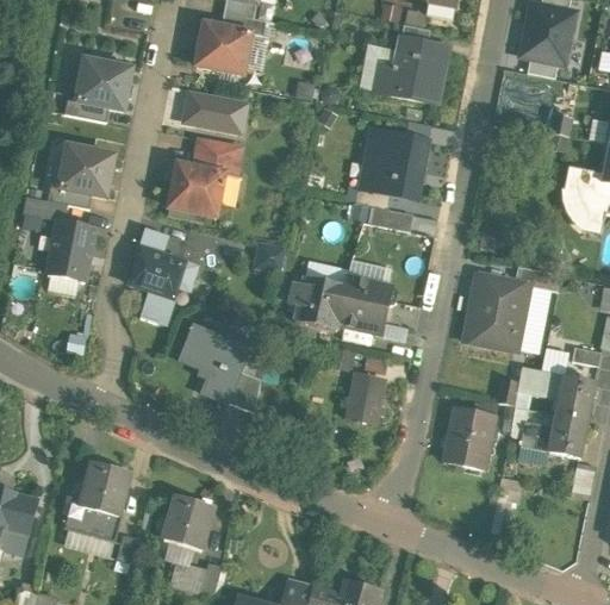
[(256,4),(238,0),(226,0),(223,12),(254,18),(256,4)]
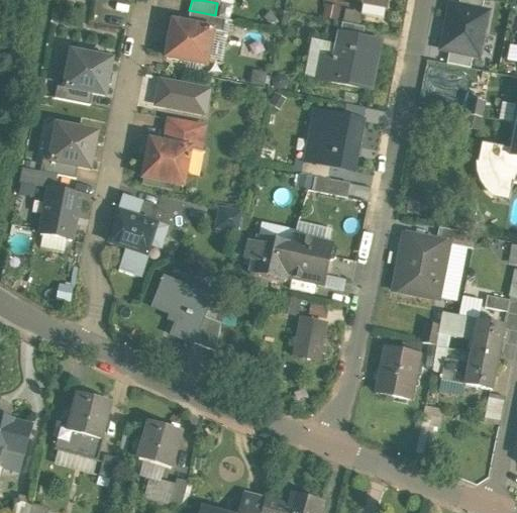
[(458,0),(457,4),(483,9),(484,0),(458,0)]
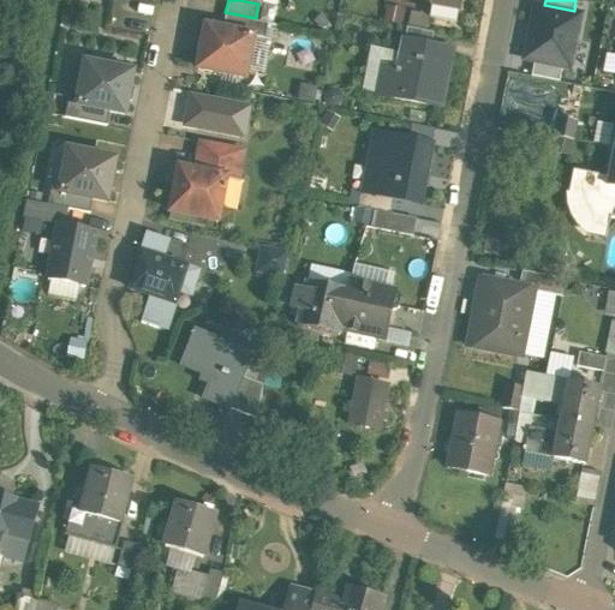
[(580,12),(574,11),(544,5),(535,4),(525,57),(533,58),(562,64),(571,65),(580,12)]
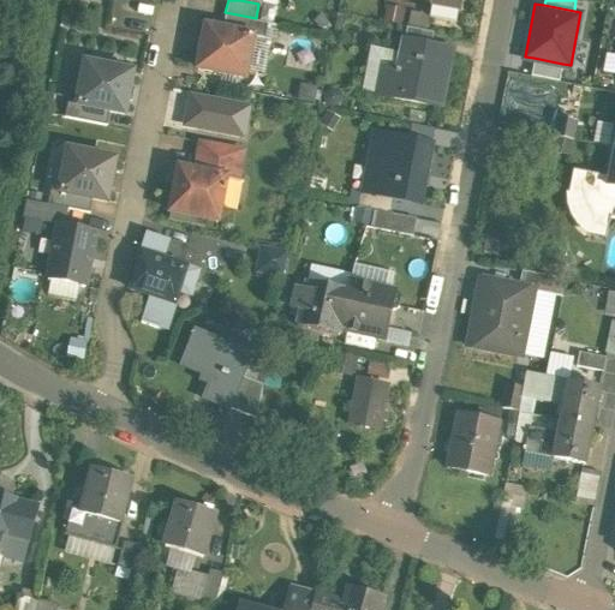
[(256,18),(225,12),(222,27),(254,33),(252,34),(264,36),(268,21),(256,18)]
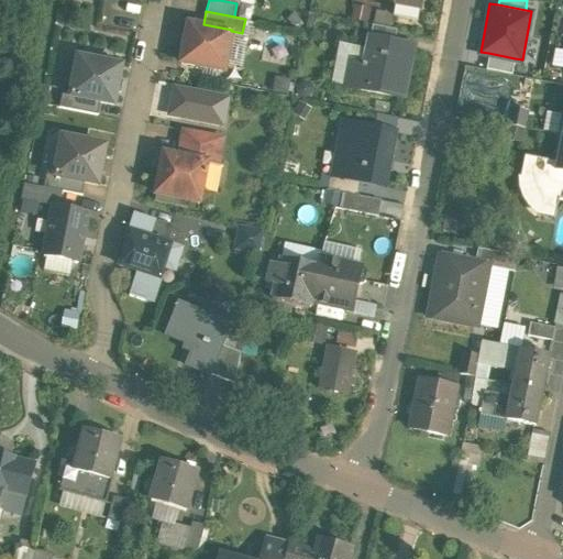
[(203,24),(188,21),(180,61),(224,68),(231,31),(232,30),(203,24)]
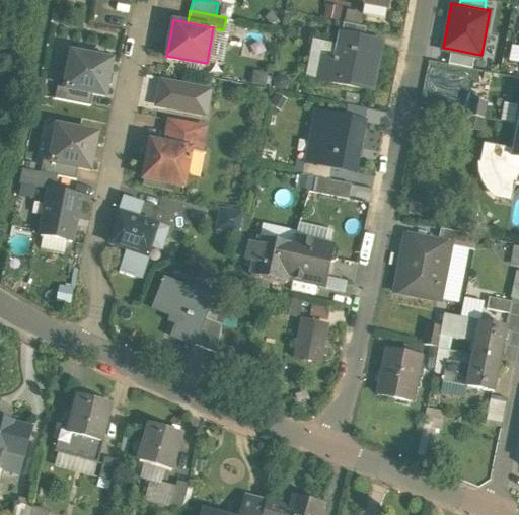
[(366,25),(343,21),(341,32),(364,38),(366,25)]
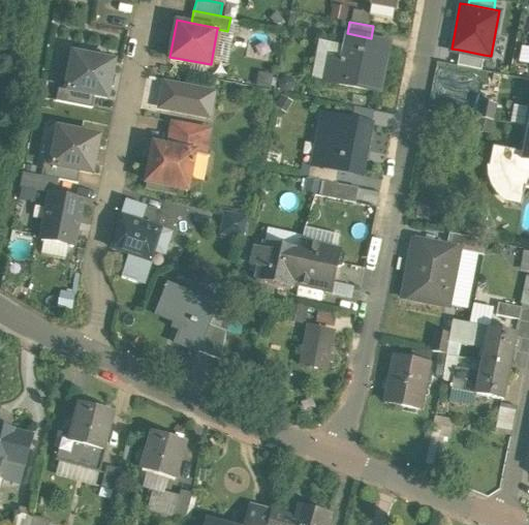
[(371,38),(347,33),(342,57),(331,55),(325,79),(378,90),(387,43),(370,39),(371,38)]
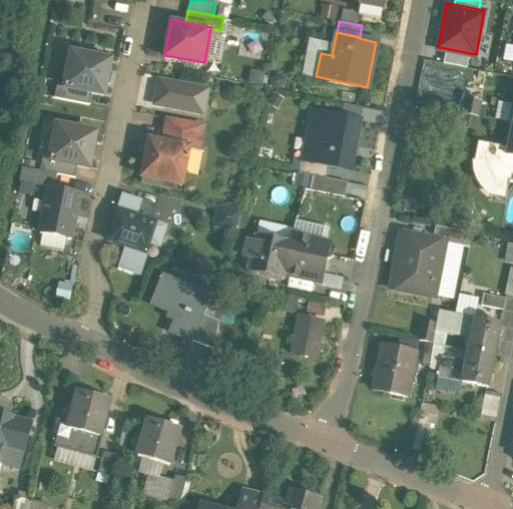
[(469,53),(445,48),(442,61),(467,65),(469,53)]
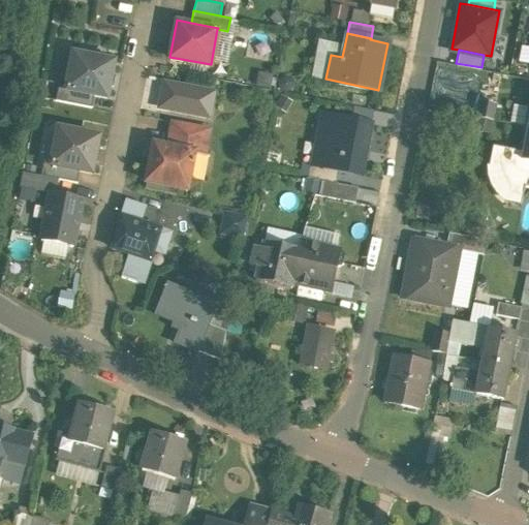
[(73,51),(66,88),(95,94),(106,96),(114,59),(73,51)]
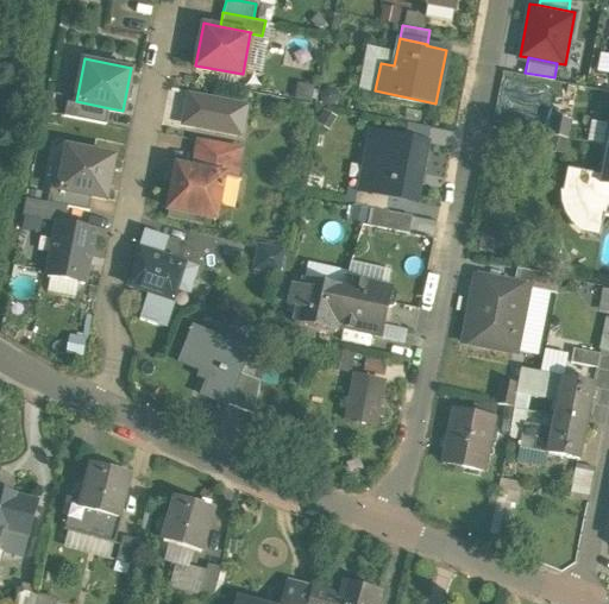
[(575,98),(554,93),(550,113),(553,114),(554,113),(570,117),(575,98)]
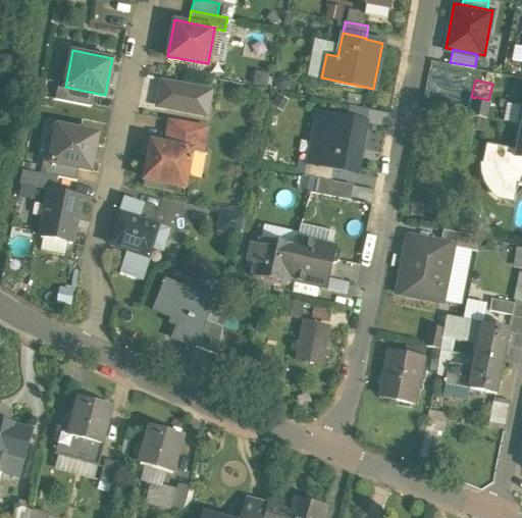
[(206,113),(210,89),(162,81),(158,104),(206,113)]
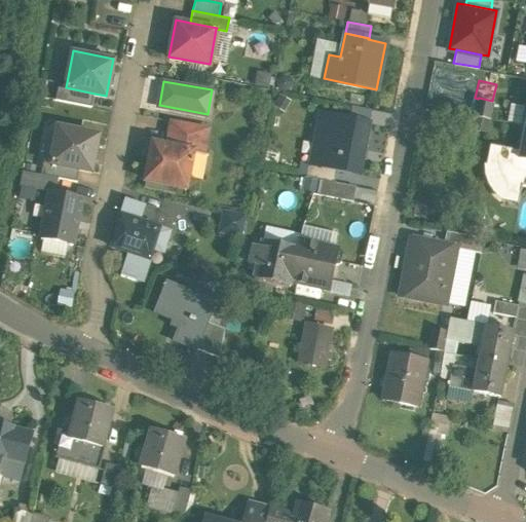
[(58,85),(55,98),(91,105),(95,94),(66,87),(58,85)]
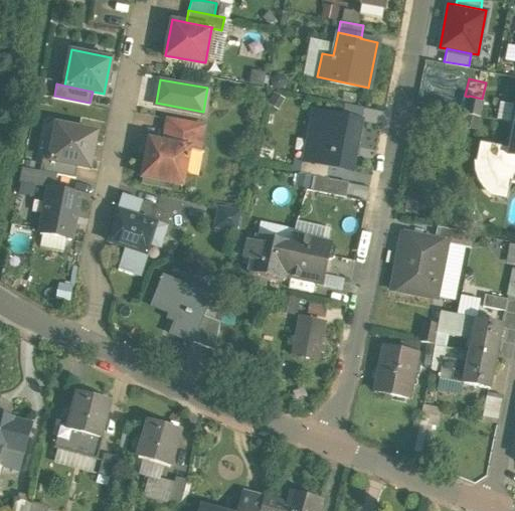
[(482,99),(469,96),(468,97),(465,111),(479,114),(482,99)]
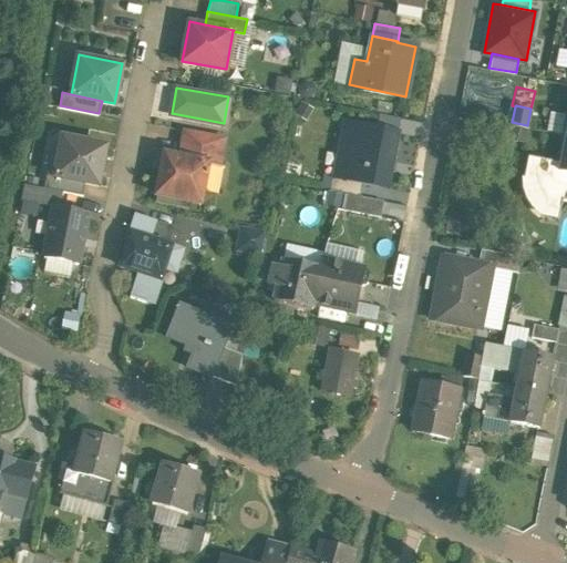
[(399,130),(353,121),(342,176),(342,177),(362,182),(385,186),(391,159),(393,159),(399,130)]
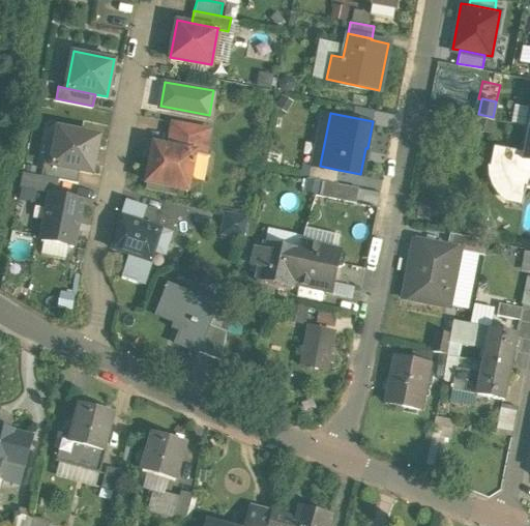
[(204,126),(178,121),(176,134),(202,139),(204,126)]
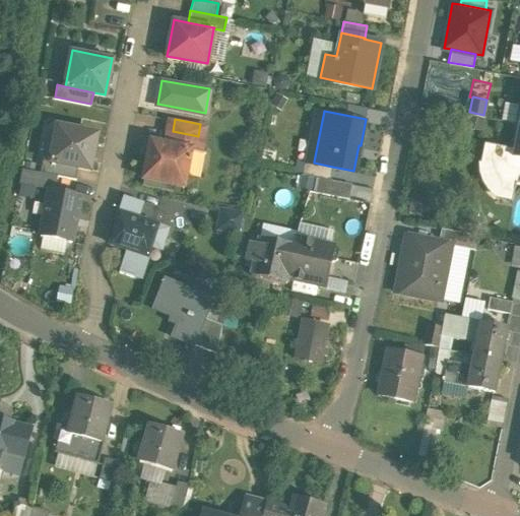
[(51,160),(78,166),(90,168),(98,132),(58,124),(51,160)]
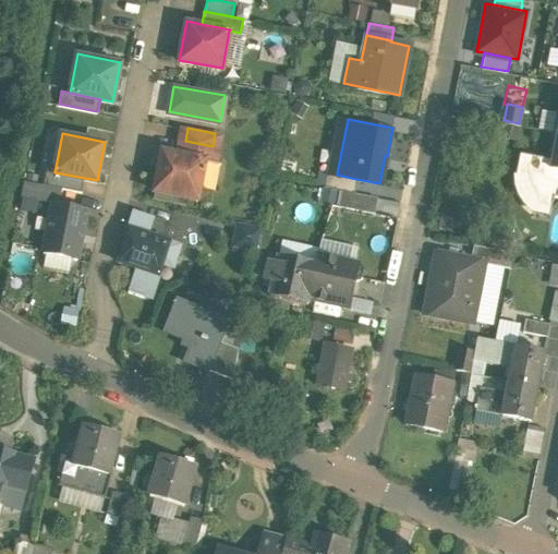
[(213,146),(185,141),(183,154),(205,158),(210,158),(213,146)]
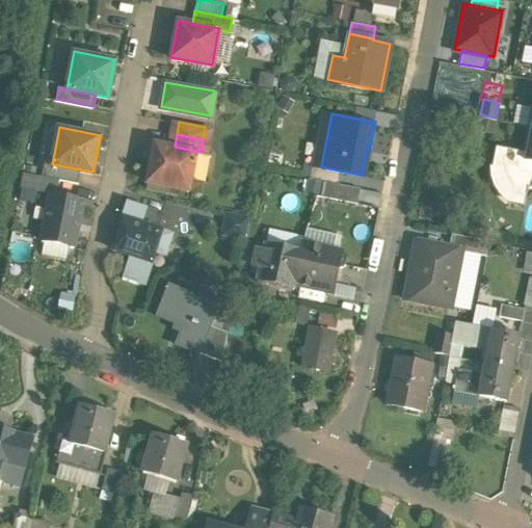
[(175,147),(155,142),(148,181),(188,189),(195,151),(175,147)]
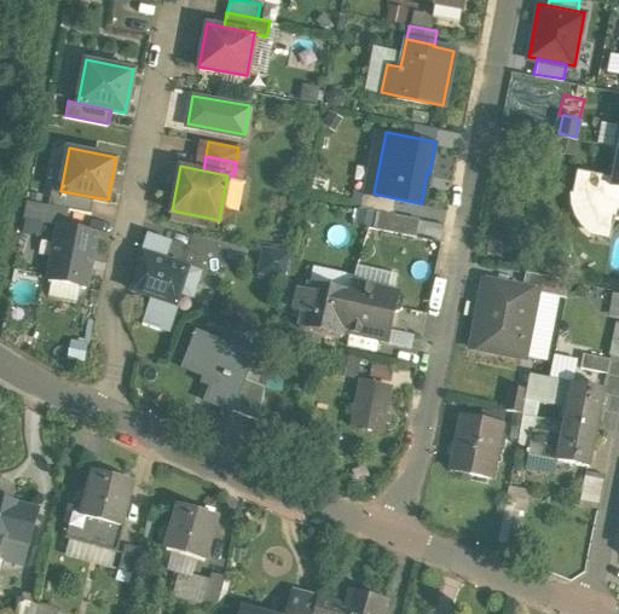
[(612,175),(583,169),(578,195),(585,196),(586,197),(588,202),(589,207),(593,214),(590,226),(611,231),(614,215),(618,216),(618,186),(611,185),(612,175)]
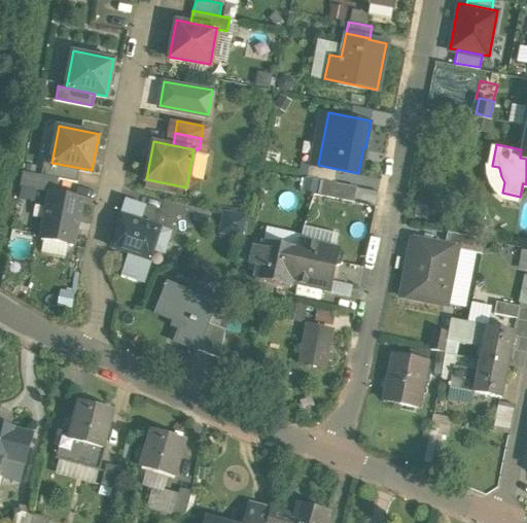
[(43,161),(40,173),(59,176),(77,180),(79,168),(51,163),(43,161)]
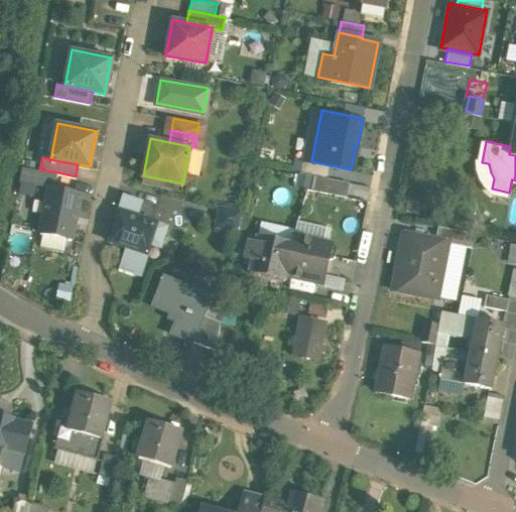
[(330,165),(311,161),(311,160),(303,158),(301,171),(313,174),(328,176),(330,165)]
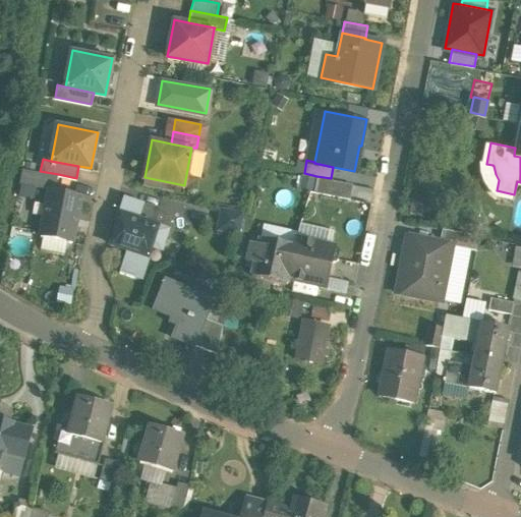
[(40,171),(22,167),(19,181),(50,187),(55,188),(58,174),(40,171)]
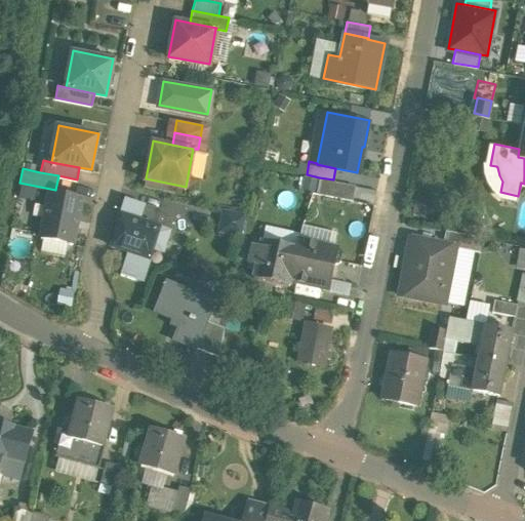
[(333,179),(319,177),(316,192),(352,199),(355,185),(333,179)]
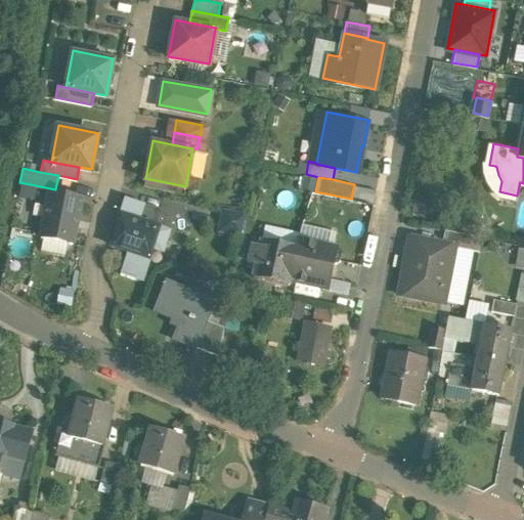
[(55,189),(50,188),(41,237),(73,243),(82,195),(55,189)]
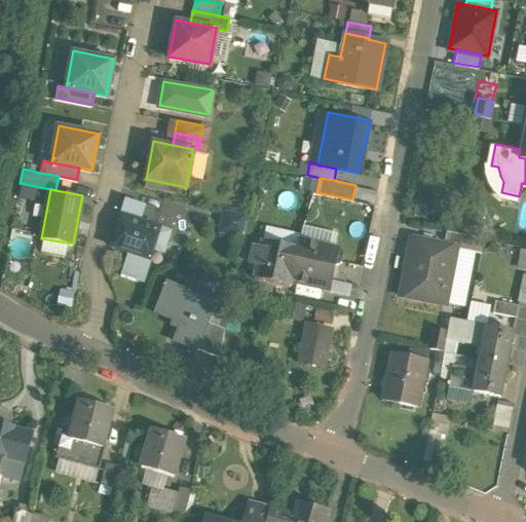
[(139,202),(126,198),(112,245),(128,250),(147,256),(149,257),(155,235),(166,238),(170,229),(135,218),(139,202)]
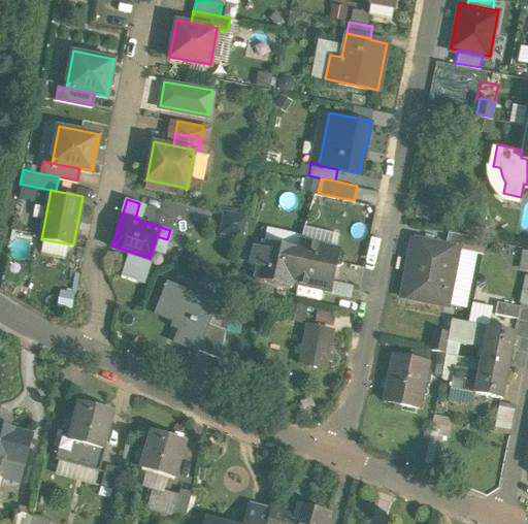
[(248,209),(227,206),(227,210),(225,210),(221,230),(242,235),(248,209)]
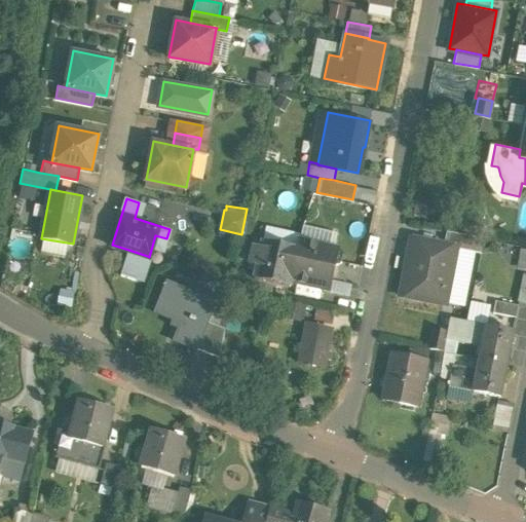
[(320,227),(318,238),(334,239),(334,228),(320,227)]
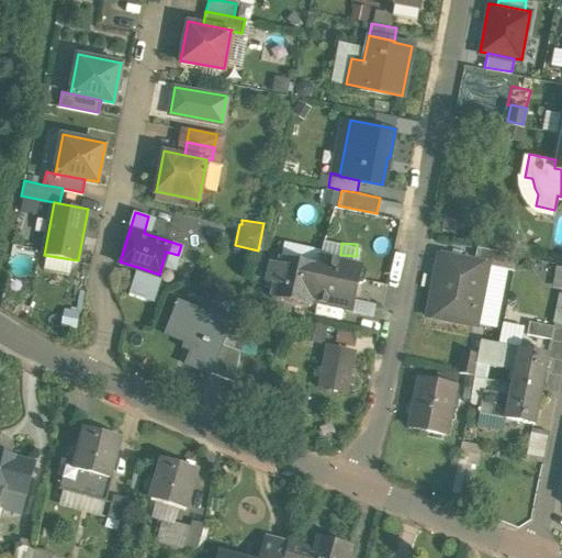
[(516,253),(478,245),(474,259),(487,263),(513,268),(516,253)]
